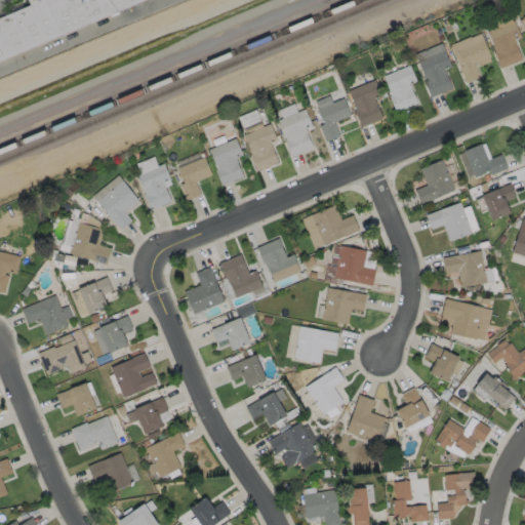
[(0,61),(147,0),(31,0),(33,4),(0,18),(0,61)]
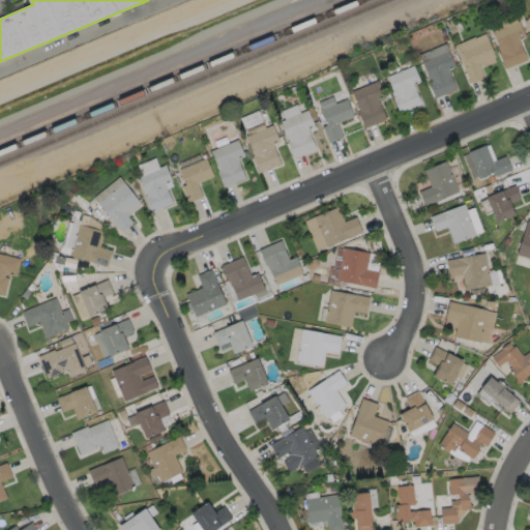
[(526,59),(504,68),(497,52),(499,52),(491,32),(518,21),(525,37),(518,39),(526,59)]
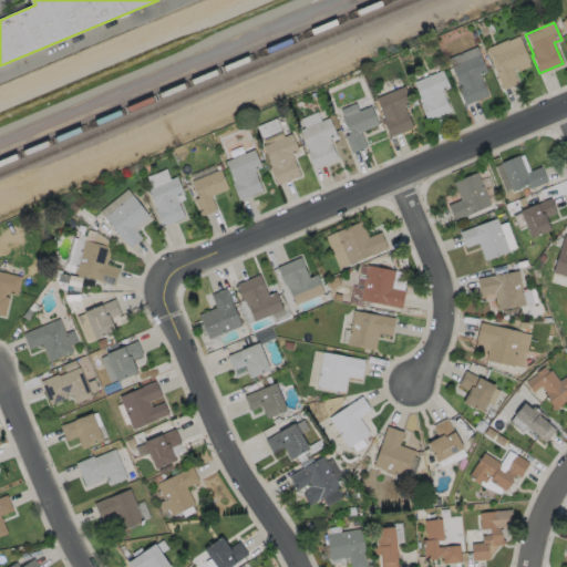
[(517,34),(528,60),(527,61),(529,65),(513,72),(517,82),(502,89),(484,48),(506,39),(506,40),(517,34)]
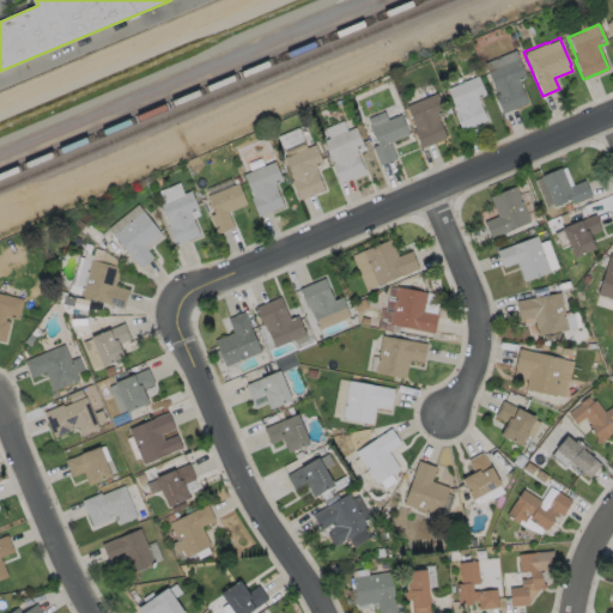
[(527,103),(502,113),(493,95),(497,93),(487,71),(519,58),(526,77),(519,80),(527,103)]
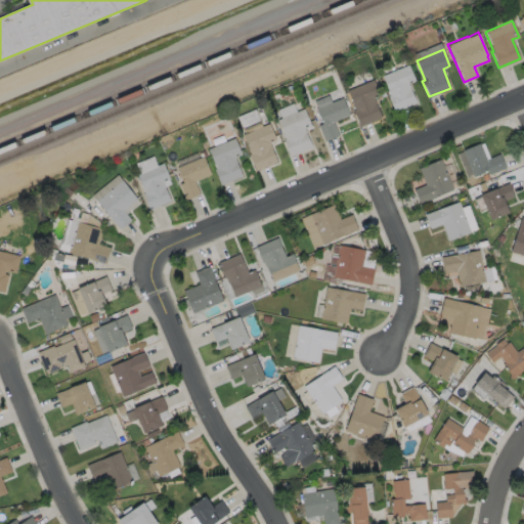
[(407,63),(412,76),(413,76),(415,80),(408,83),(416,102),(394,112),(387,95),(389,95),(387,90),(381,75),(407,63)]
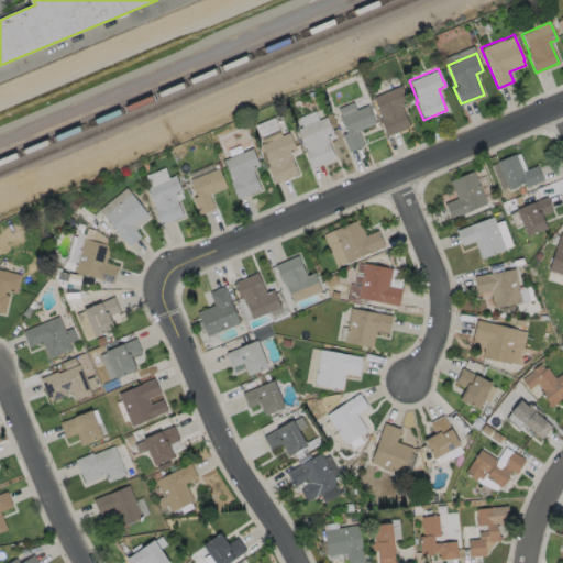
[(409,125),(386,135),(378,119),(381,118),(378,112),(372,97),(400,85),(408,102),(400,106),(409,125)]
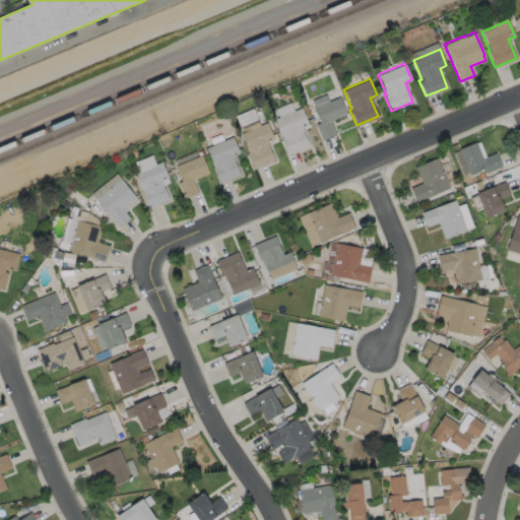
[(335,134),(322,139),(315,124),(319,122),(313,108),(314,107),(312,100),(325,94),(328,101),(339,96),(346,114),(330,121),(335,134)]
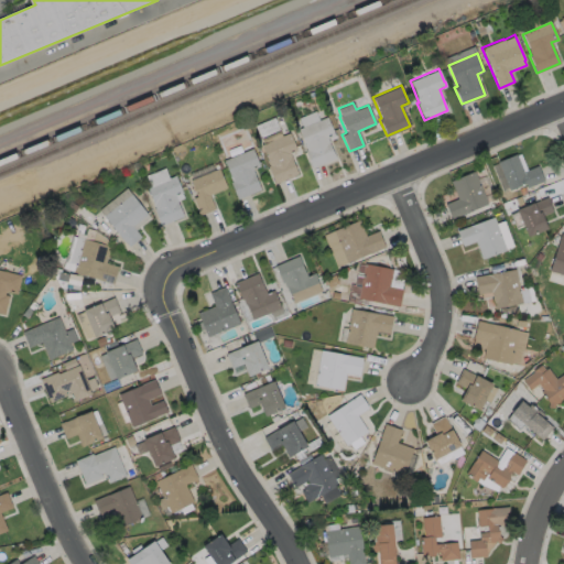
[(335,158),(312,167),(304,151),(305,150),(303,144),(304,144),(297,129),(326,117),(334,134),(326,138),(335,158)]
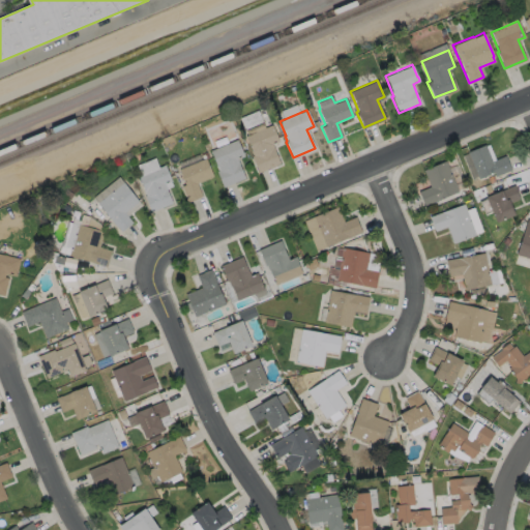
[(280,163),(258,172),(251,156),(252,155),(249,151),(251,150),(244,136),(271,124),(278,141),(271,144),(280,163)]
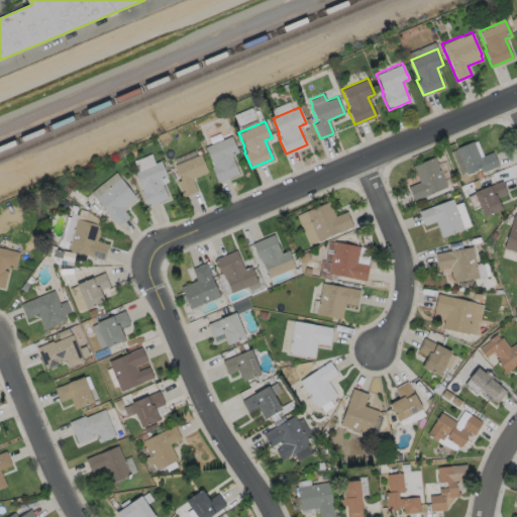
[(238,174),(217,182),(211,167),(212,166),(210,161),(204,146),(230,135),(237,151),(231,154),(238,174)]
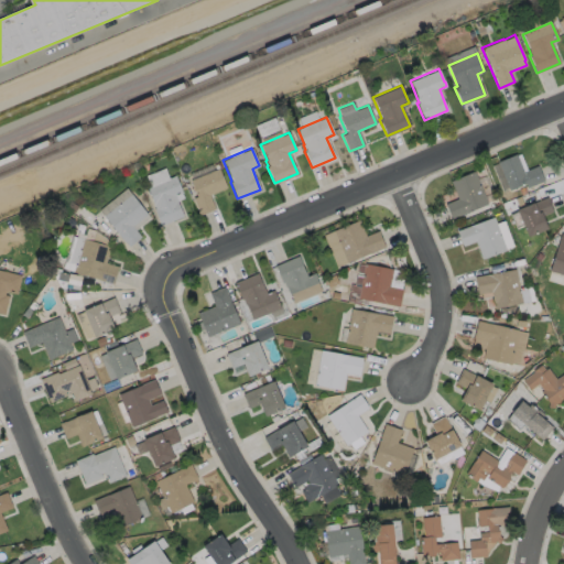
[(516,153),(523,171),(538,165),(543,180),(527,187),(524,183),(509,190),(497,161),(516,153)]
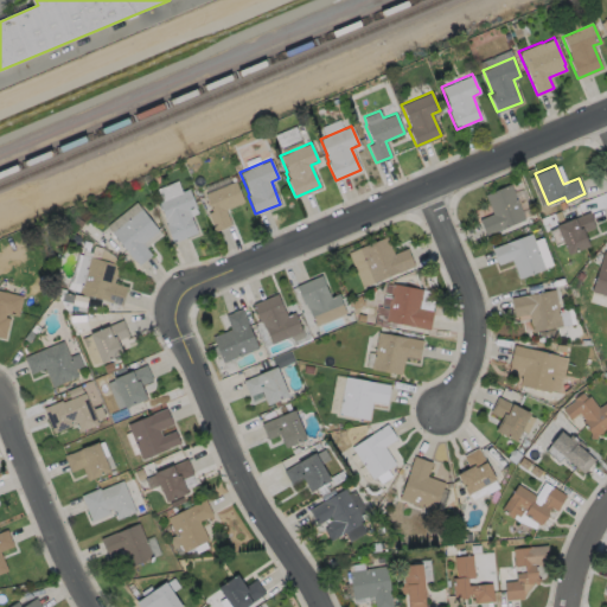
[(231,224),(215,231),(208,212),(211,211),(204,193),(235,180),(243,200),(224,209),(231,224)]
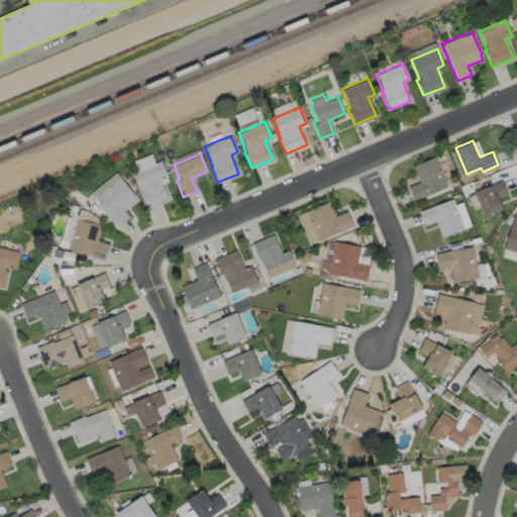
[(446,186),(413,200),(407,186),(419,181),(412,165),(434,156),(446,186)]
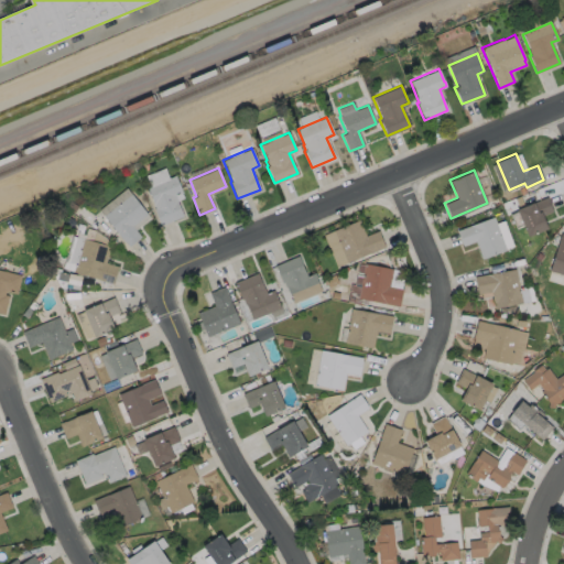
[(183,216),(161,225),(153,208),(154,207),(152,203),(153,203),(147,186),(175,175),(182,192),(175,195),(177,201),(176,201),(183,216)]
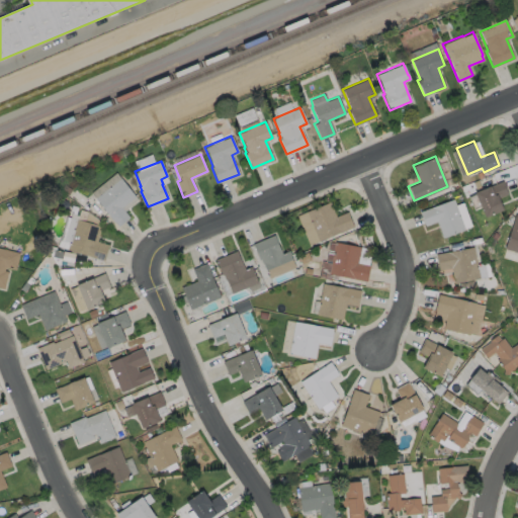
[(128,218),(118,226),(114,221),(113,222),(94,197),(120,177),(135,196),(121,207),(128,218)]
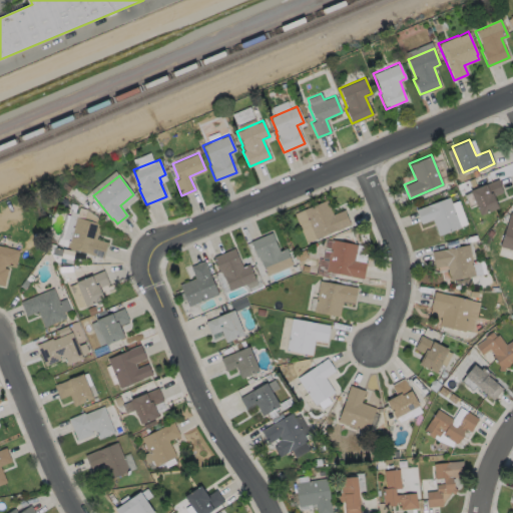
[(498,207),(479,214),(469,190),(497,178),(502,191),(493,195),(498,207)]
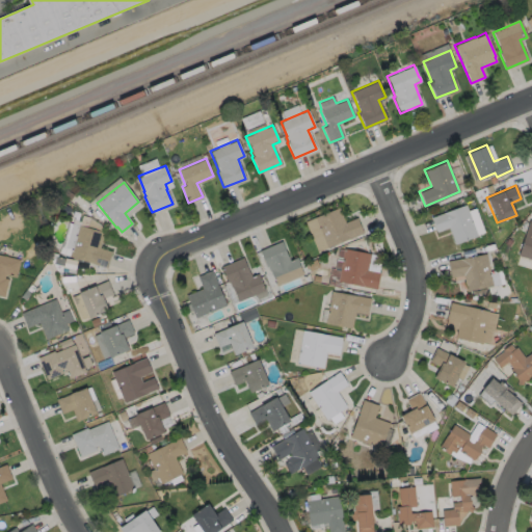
[(466,204),(477,236),(454,244),(448,227),(435,232),(430,216),(466,204)]
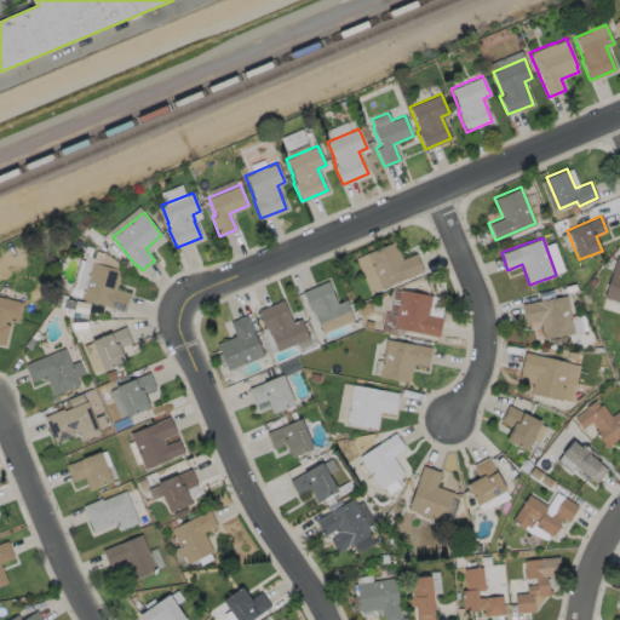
[(395,241),(402,259),(415,253),(423,271),(369,293),(355,258),(395,241)]
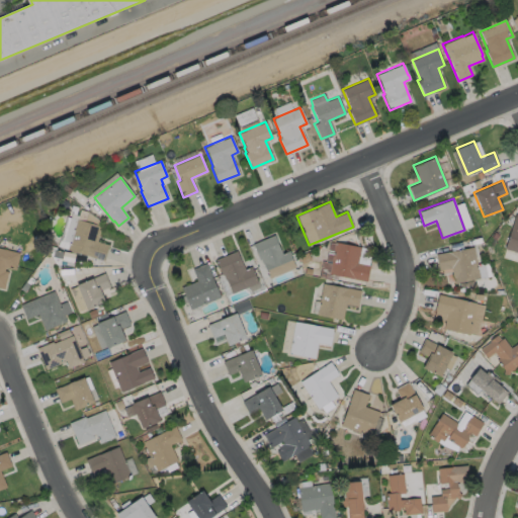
[(517,252),(504,248),(515,213),(517,213),(517,252)]
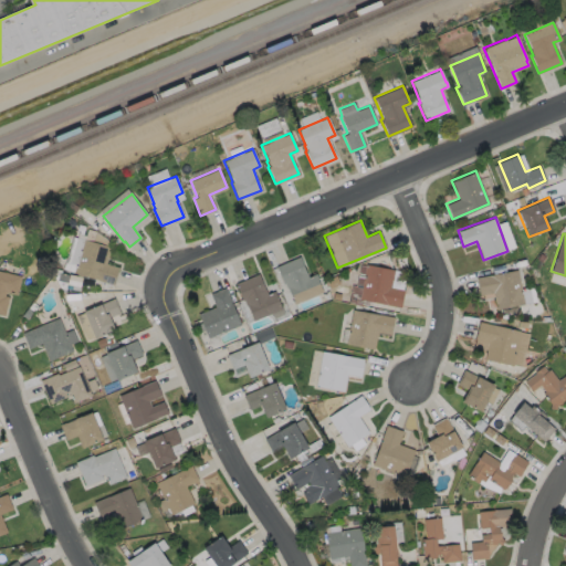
[(118,266),(114,284),(73,272),(83,239),(111,247),(106,263),(118,266)]
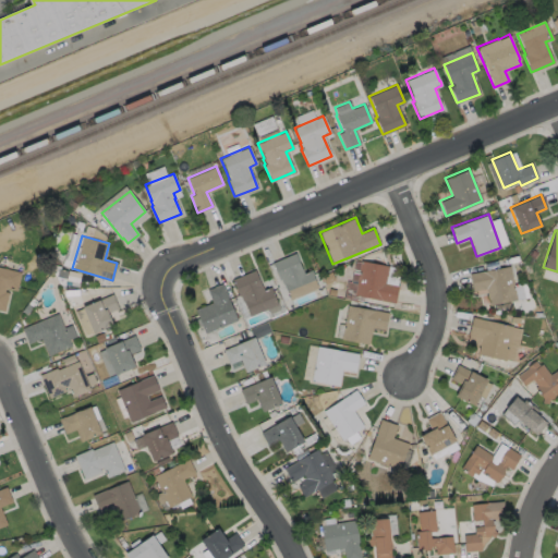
[(295,253),(303,273),(311,269),(313,274),(312,274),(318,288),(290,300),(282,283),(280,279),(279,279),(271,263),(295,253)]
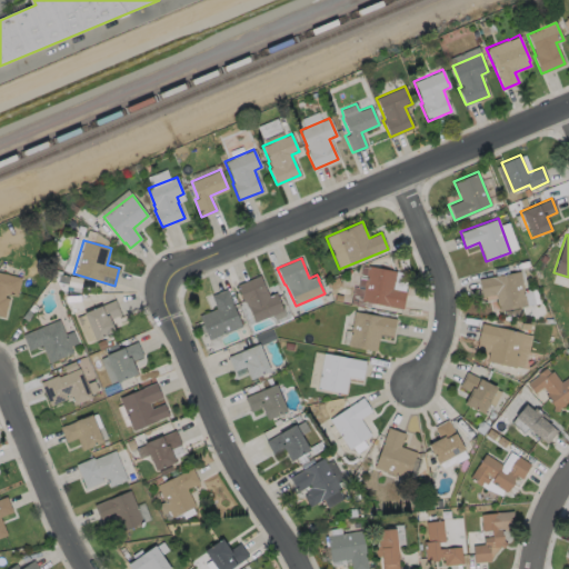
[(406,290),(402,309),(360,300),(367,265),(396,271),(392,288),(406,290)]
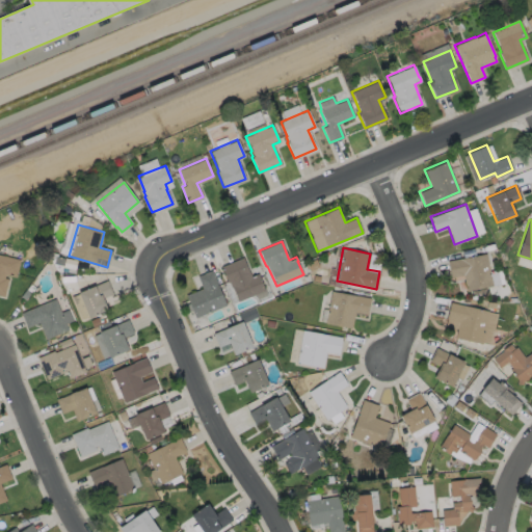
[(0,254),(20,259),(16,276),(4,274),(4,277),(7,278),(3,295),(0,294),(0,254)]
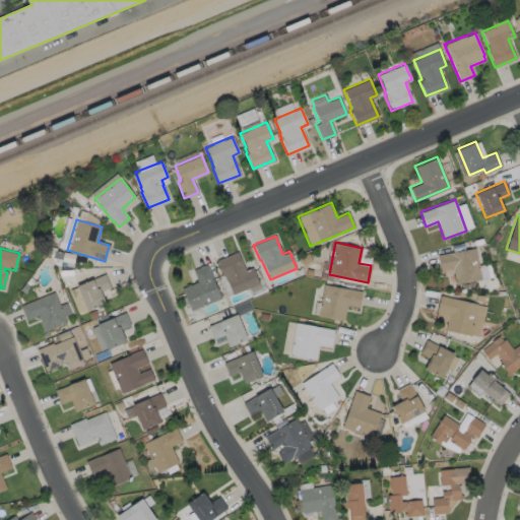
[(361,264),(369,265),(370,249),(362,248),(361,264)]
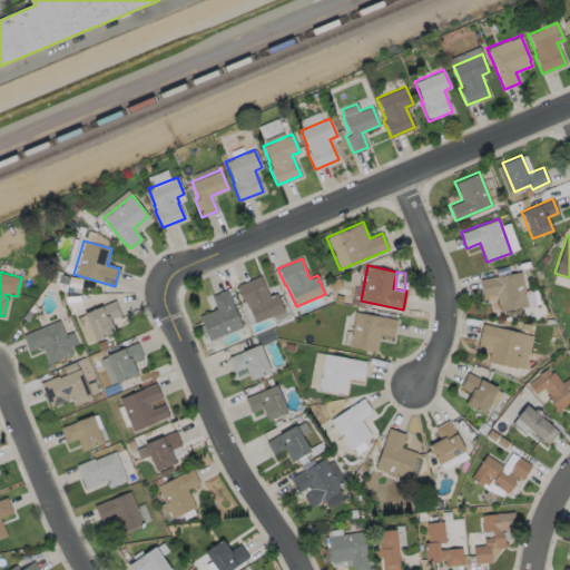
[(520,272),(528,306),(499,312),(495,294),(482,297),(479,279),(520,272)]
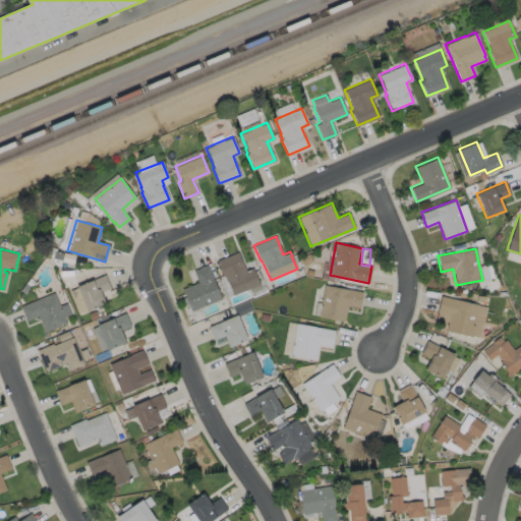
[(238,251),(245,270),(252,267),(262,288),(251,292),(249,288),(233,295),(227,281),(226,281),(224,276),(223,277),(216,261),(238,251)]
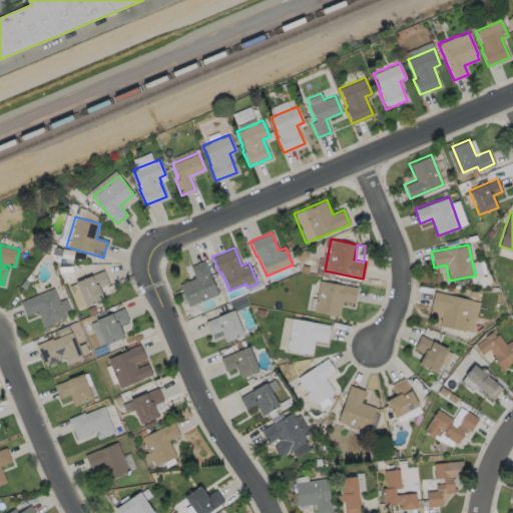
[(217,294),(187,306),(178,284),(194,278),(189,266),(203,260),(217,294)]
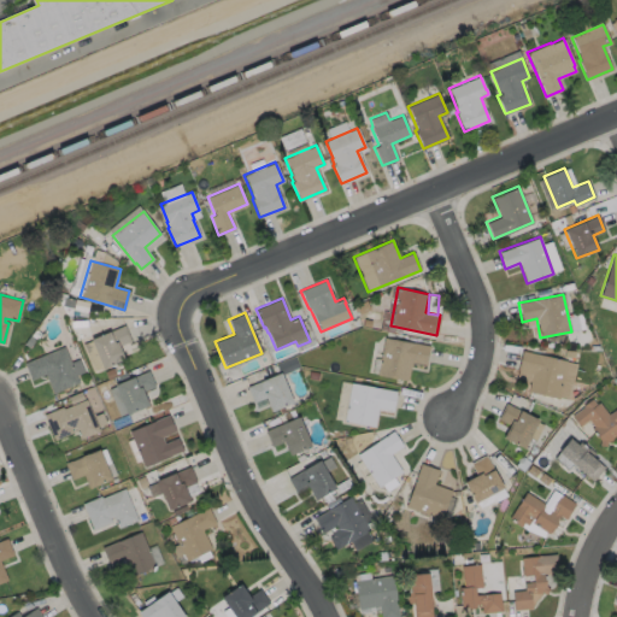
[(124,359),(103,369),(90,339),(124,324),(130,340),(118,346),(124,359)]
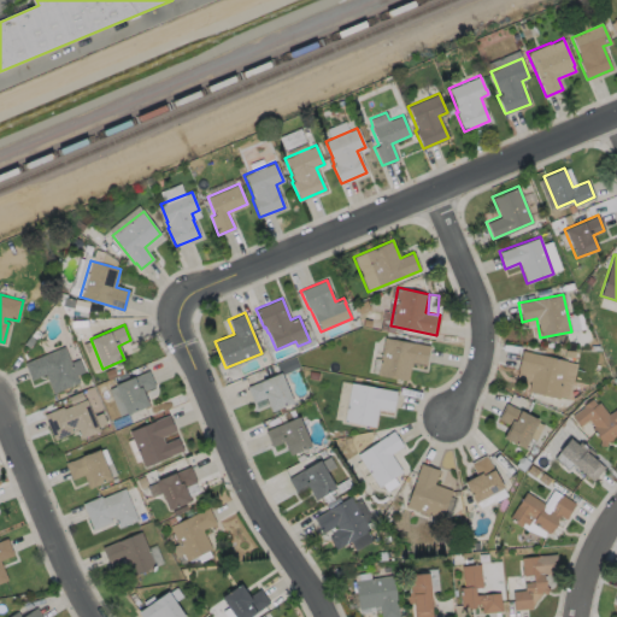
[(429,345),(425,364),(411,362),(407,380),(377,375),(383,336),(429,345)]
